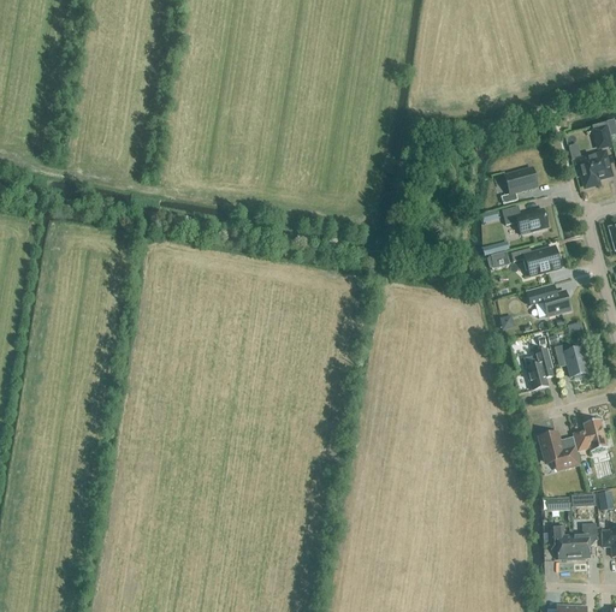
[(612,143),(606,123),(592,126),(597,148),(612,143)]
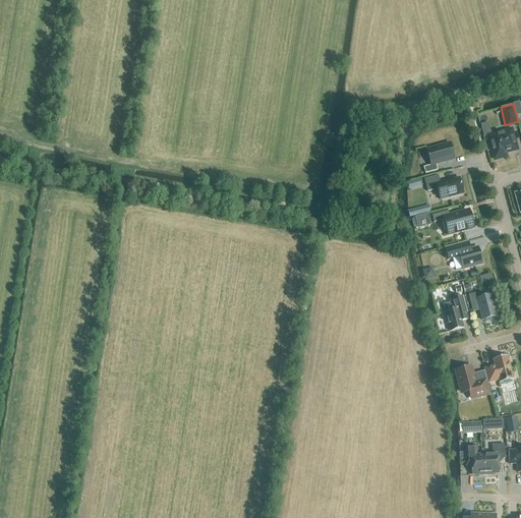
[(511,128),(489,133),(496,156),(506,154),(505,150),(516,147),(511,128)]
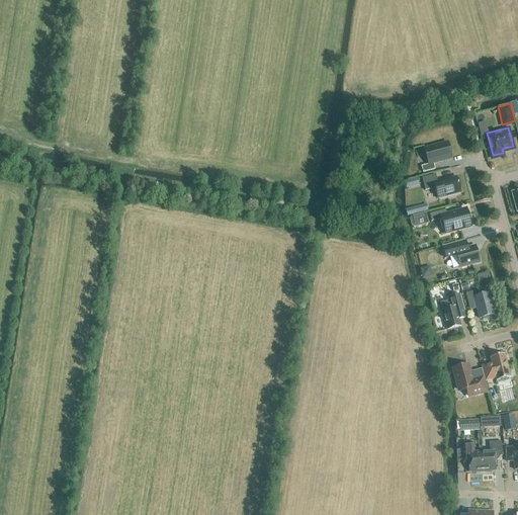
[(452,156),(447,140),(424,146),(429,162),(422,163),(423,170),(435,166),(434,161),(452,156)]
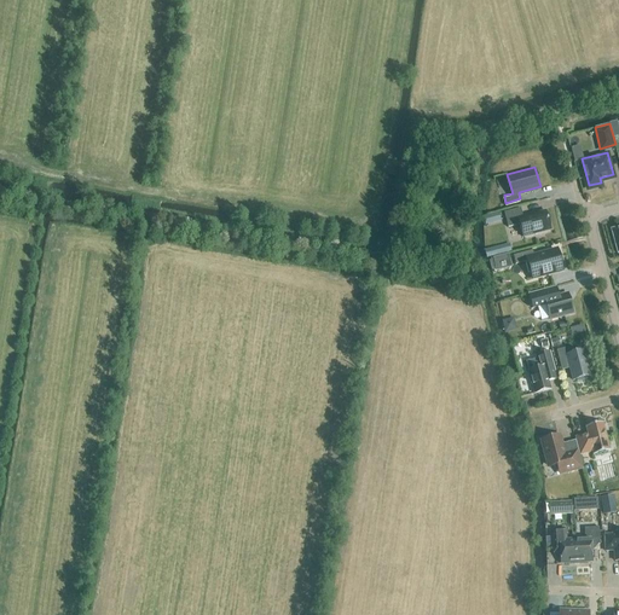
[(551,226),(547,208),(524,214),(521,204),(504,209),(508,224),(520,221),(524,233),(551,226)]
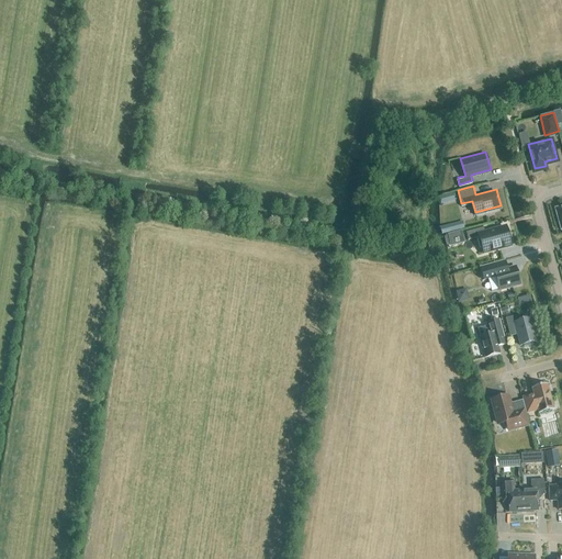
[(454,196),(453,190),(444,192),(439,193),(440,199),(444,198),(454,196)]
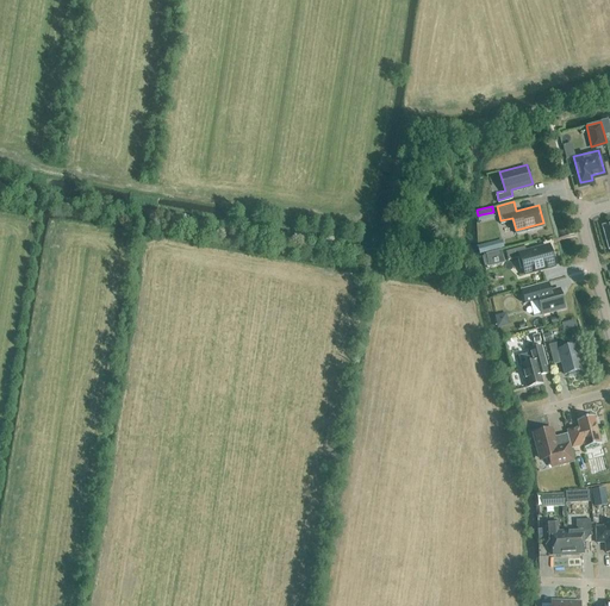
[(502,237),(492,239),(495,248),(504,245),(502,237)]
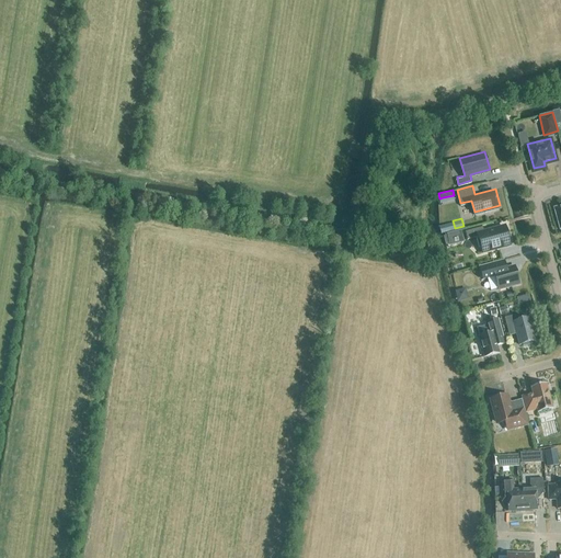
[(510,242),(504,224),(484,229),(482,224),(466,229),(467,237),(479,234),(483,249),(510,242)]
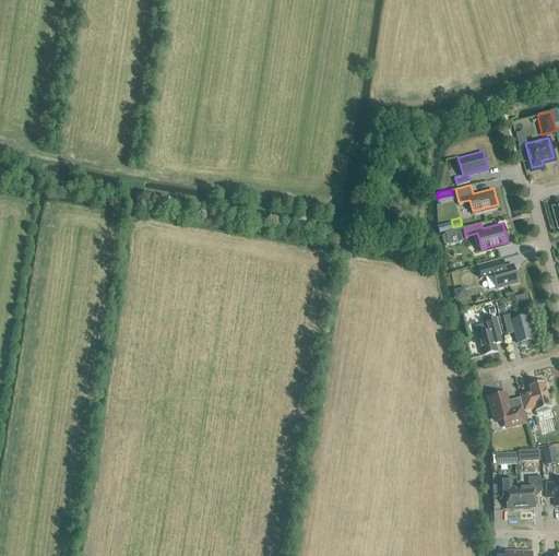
[(459,226),(445,229),(449,241),(462,238),(459,226)]
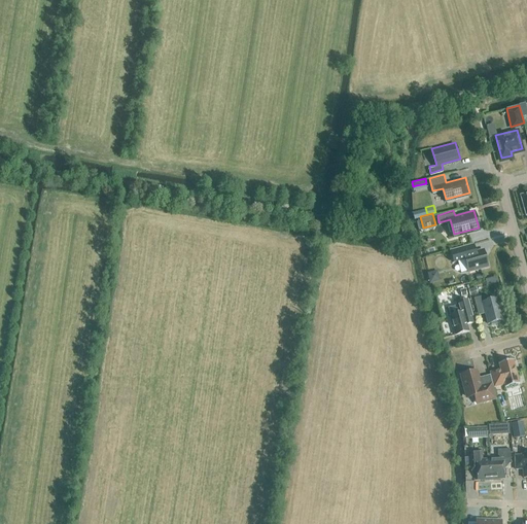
[(488,264),(484,248),(468,252),(466,245),(451,249),(453,259),(464,256),(467,269),(488,264)]
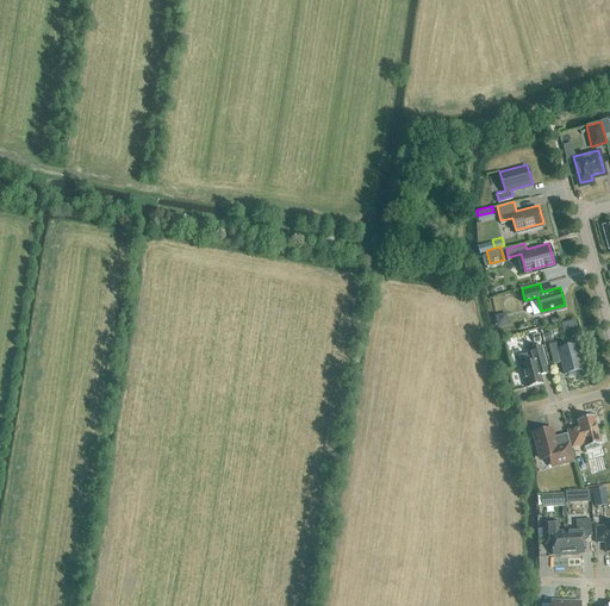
[(506,310),(495,312),(497,324),(510,322),(506,310)]
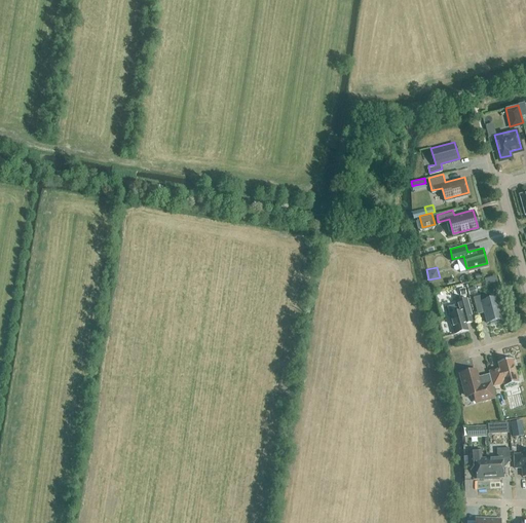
[(501,316),(495,296),(487,298),(486,292),(473,295),(476,307),(483,305),(487,321),(490,320),(490,322),(495,322),(499,320),(498,318),(501,316)]
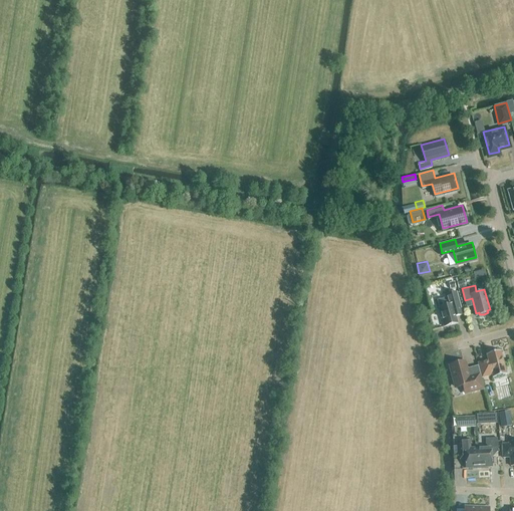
[(454,308),(461,306),(457,290),(445,293),(448,303),(439,305),(444,324),(458,320),(454,308)]
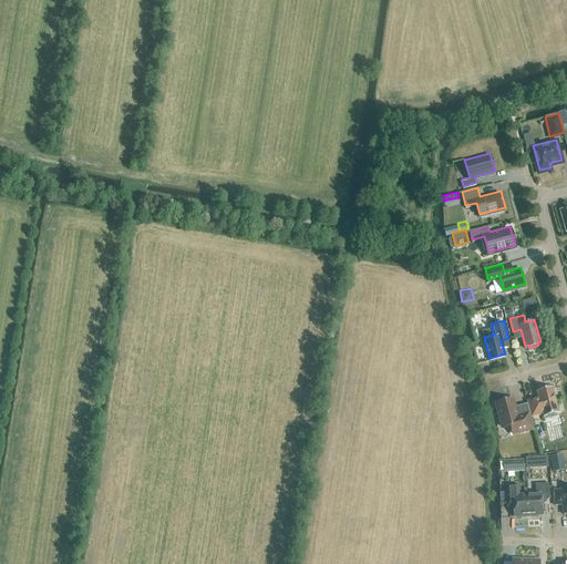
[(558,410),(552,385),(537,389),(538,396),(527,398),(532,414),(543,411),(544,414),(558,410)]
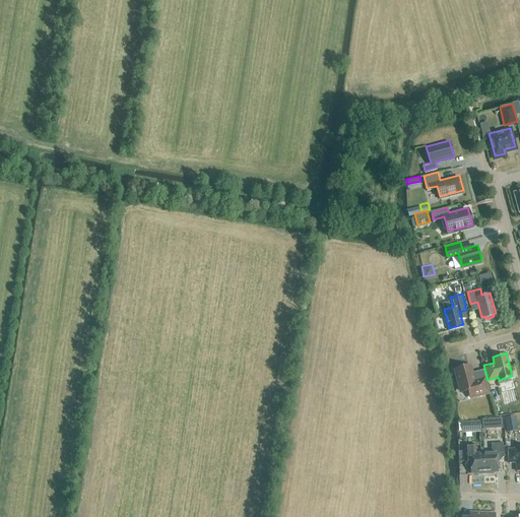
[(489,390),(482,369),(472,372),(470,364),(466,365),(466,364),(458,366),(459,367),(455,368),(458,380),(457,380),(459,388),(460,388),(461,389),(468,387),(470,395),(489,390)]
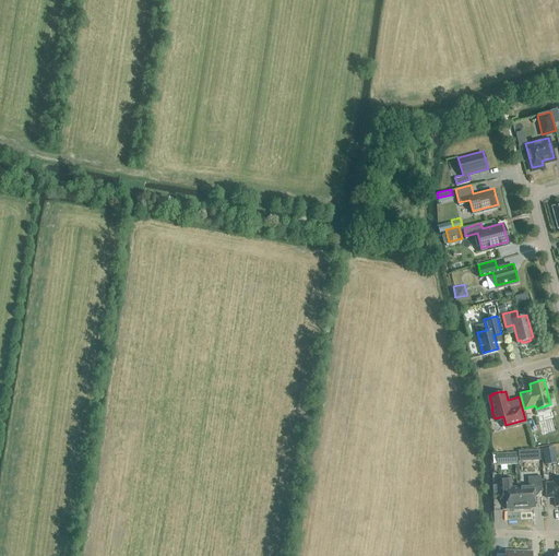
[(554,445),(543,446),(545,461),(556,459),(554,445)]
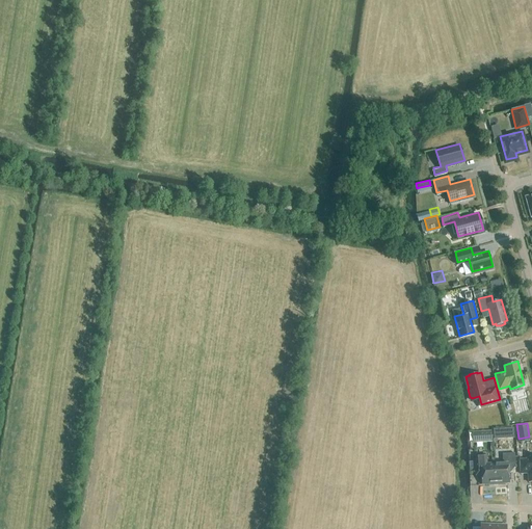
[(493,439),(491,428),(473,429),(473,440),(493,439)]
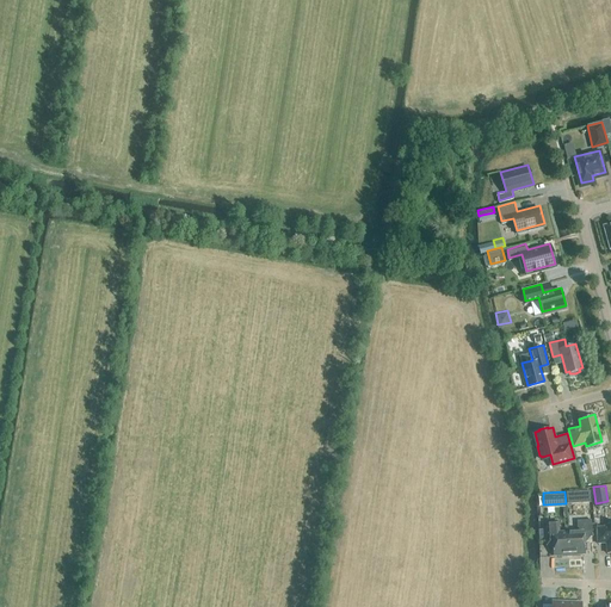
[(592,534),(592,518),(591,518),(590,512),(579,512),(578,518),(576,518),(578,528),(568,530),(569,553),(576,553),(576,552),(585,552),(584,534),(592,534)]
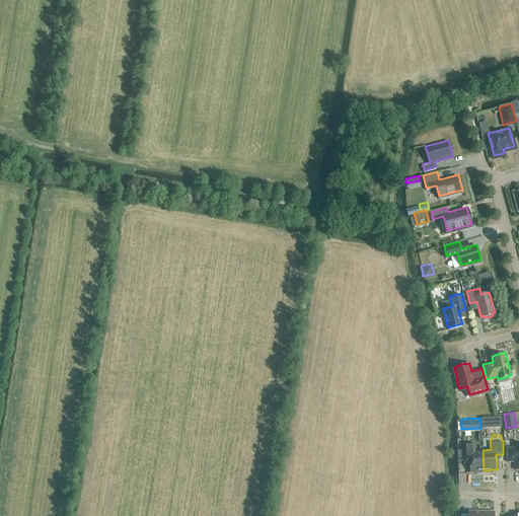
[(484,470),(483,450),(474,450),(474,441),(463,442),(464,461),(470,460),(470,470),(477,470),(477,471),(484,470)]
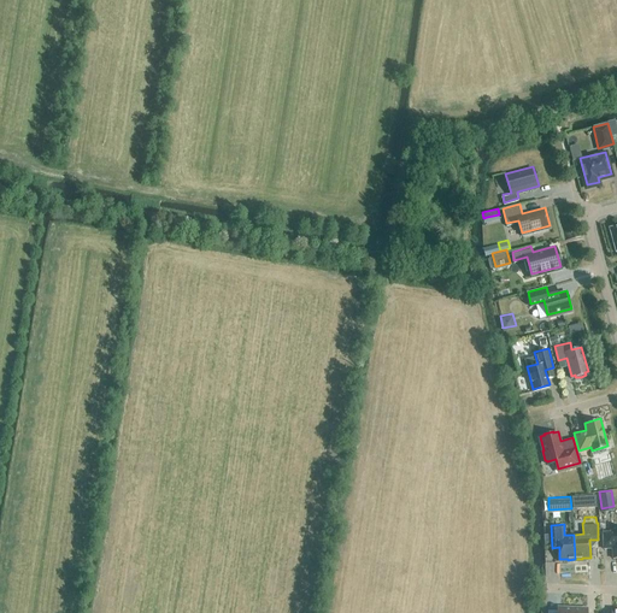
[(616,528),(611,529),(611,530),(603,530),(604,546),(612,546),(613,555),(616,555),(616,556),(616,528)]
